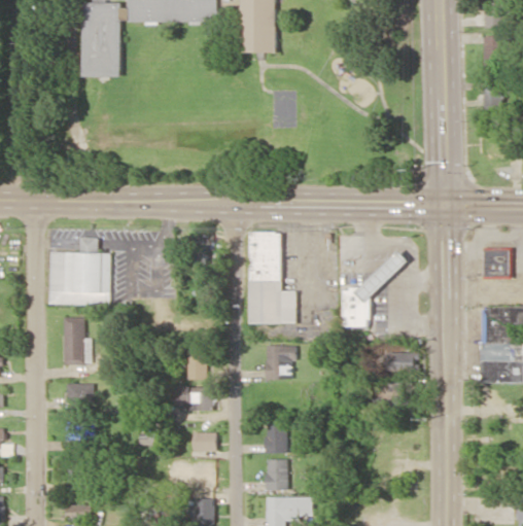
[(120,22),(217,22),(216,0),(127,0),(127,3),(82,3),(82,76),(120,76),(120,22)]
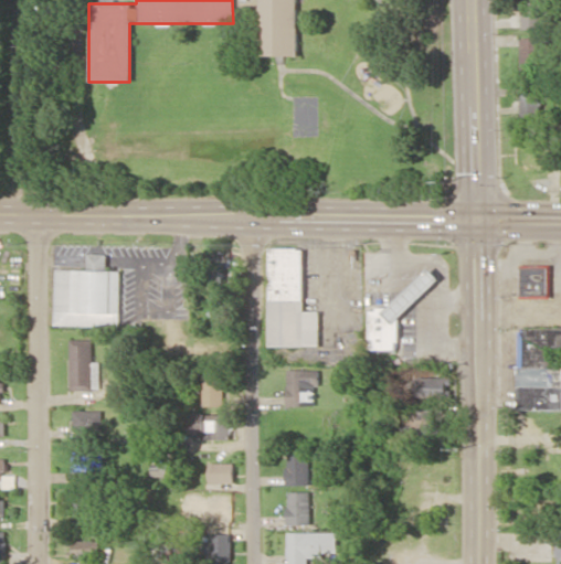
[(297,55),(296,0),(258,0),(258,55),(297,55)]
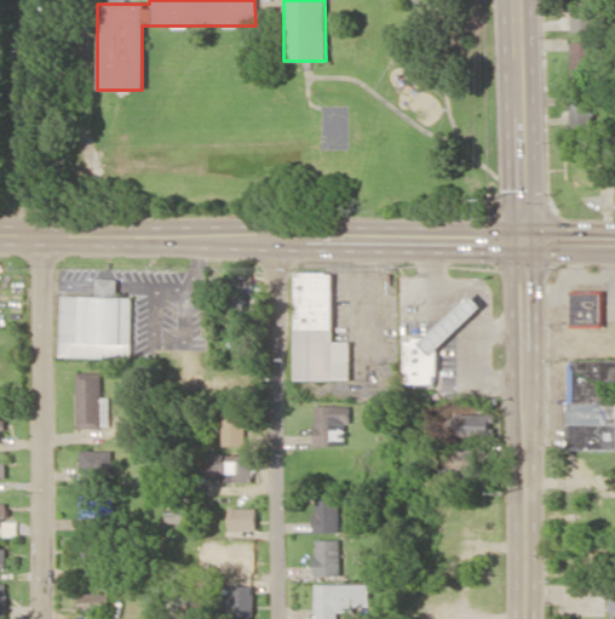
[(567,41),(568,129),(593,127),(592,41),(567,41)]
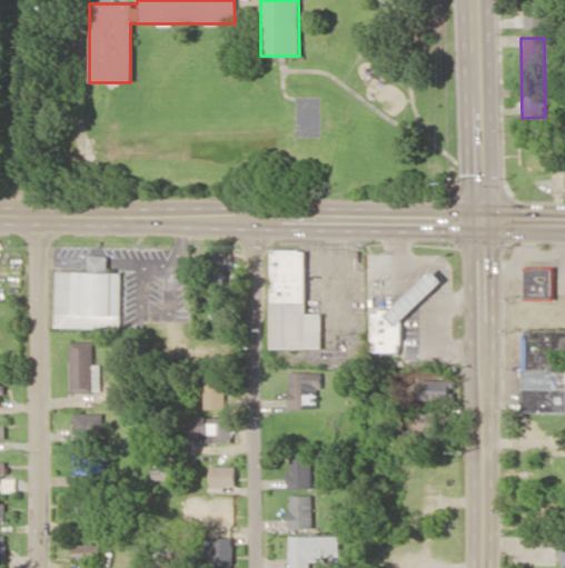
[(269,250),(269,349),(320,349),(319,314),(305,314),(305,250),(269,250)]
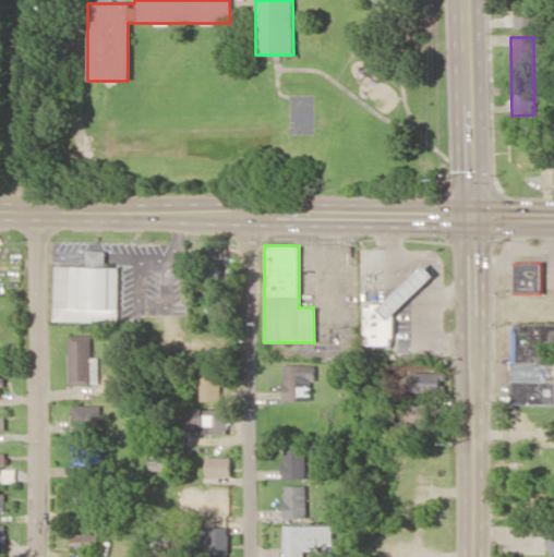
[(103,252),(85,252),(85,266),(103,267),(103,252)]
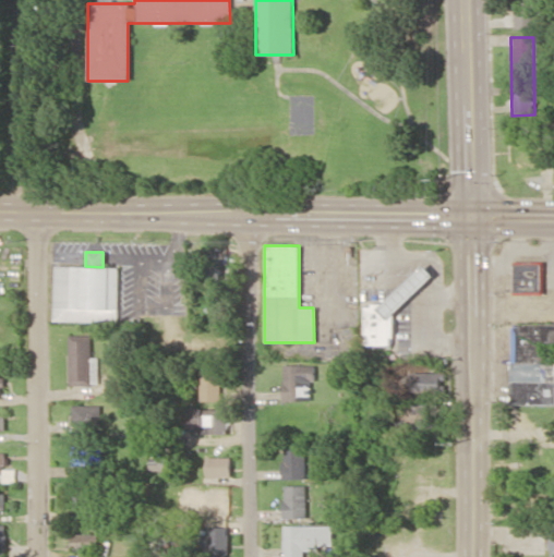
[(512,294),(540,294),(541,263),(512,262),(512,294)]
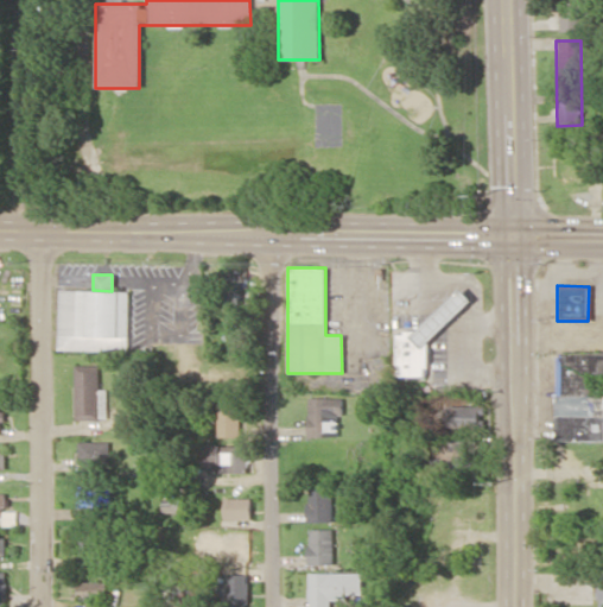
[(394,377),(426,378),(426,342),(470,301),(459,289),(414,332),(402,330),(394,337),(394,377)]
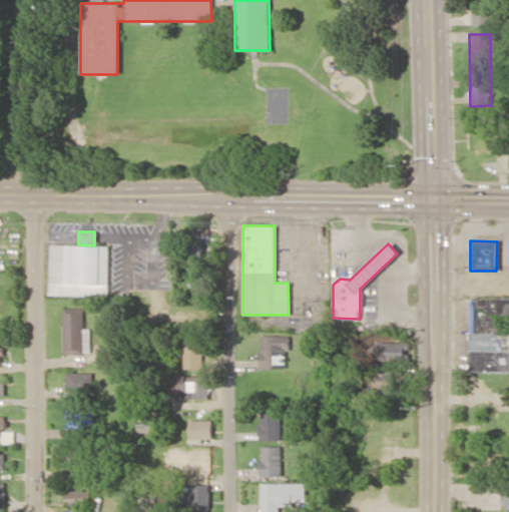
[(106,297),(107,245),(49,245),(48,296),(106,297)]
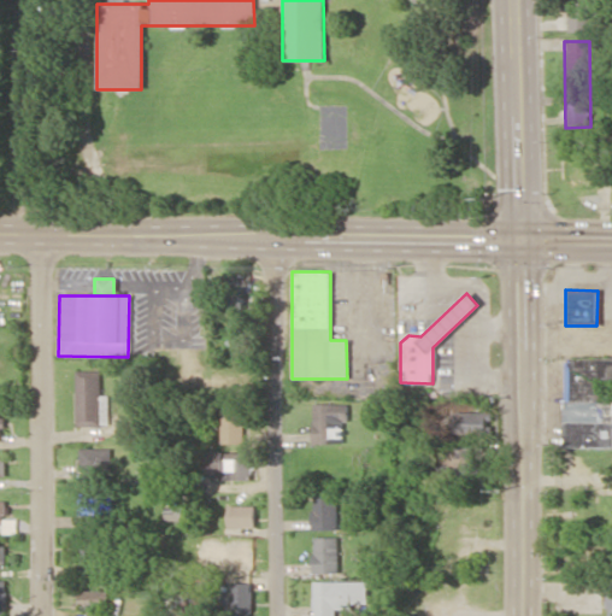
[(611,358),(563,358),(562,447),(611,447),(611,402),(596,402),(596,381),(611,381),(611,358)]
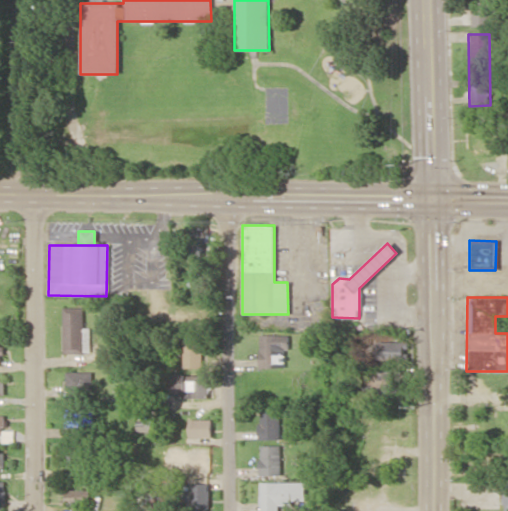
[(61,354),(86,353),(86,329),(81,329),(81,307),(61,307),(61,354)]
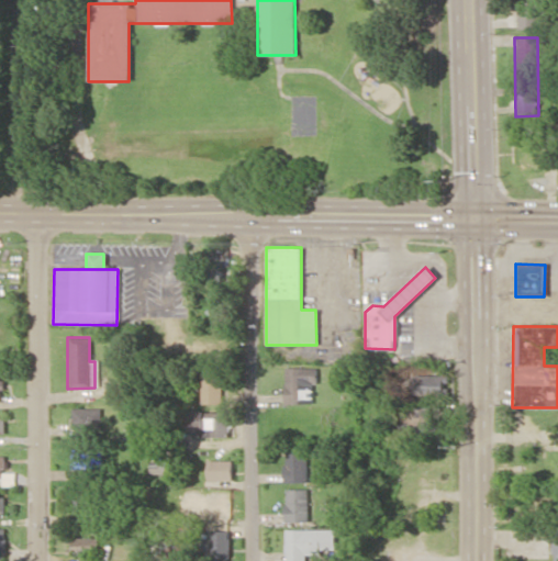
[(315,384),(316,368),(283,368),(283,404),(311,404),(311,384),(315,384)]
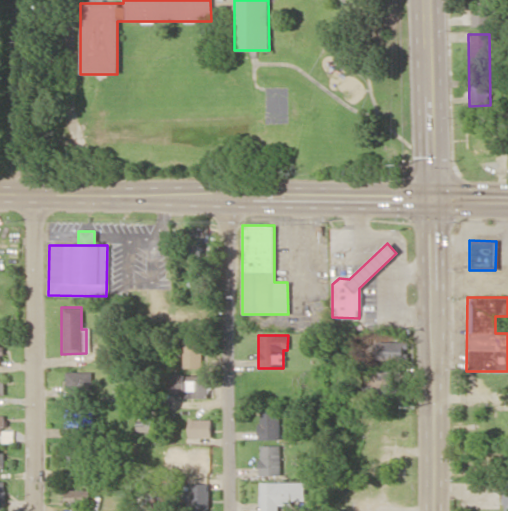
[(199,368),(200,336),(182,336),(181,368),(199,368)]
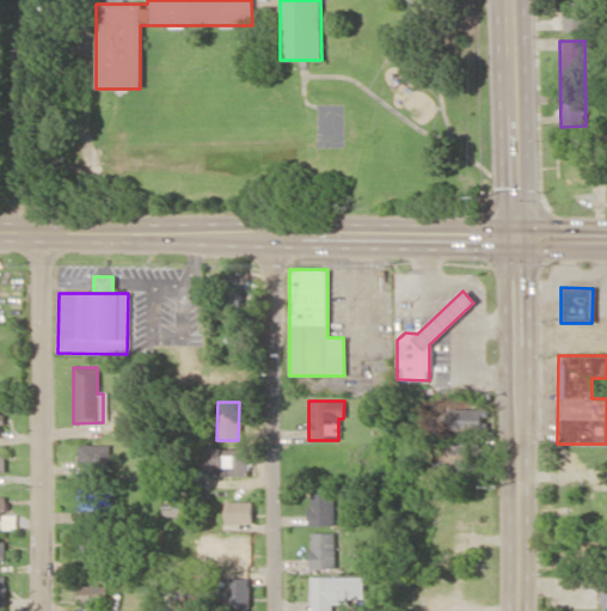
[(483,409),(448,409),(449,431),(483,431),(483,409)]
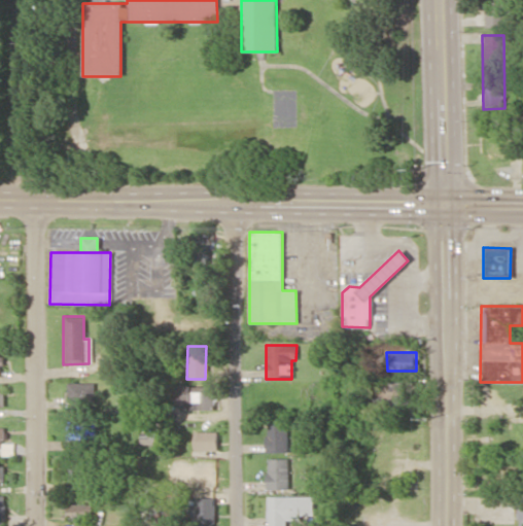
[(382,382),(380,399),(388,400),(388,405),(401,406),(403,383),(382,382)]
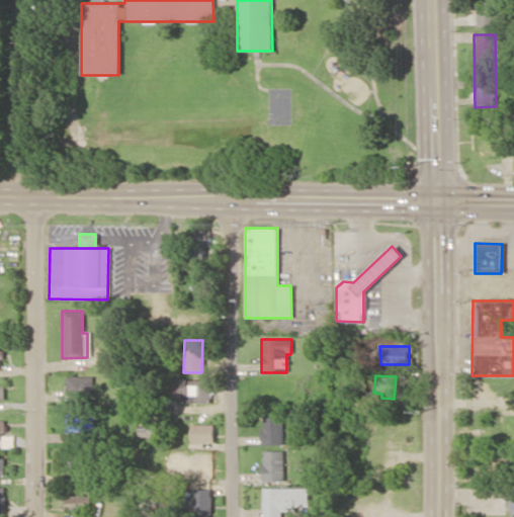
[(90,376),(64,377),(65,398),(90,397),(90,376)]
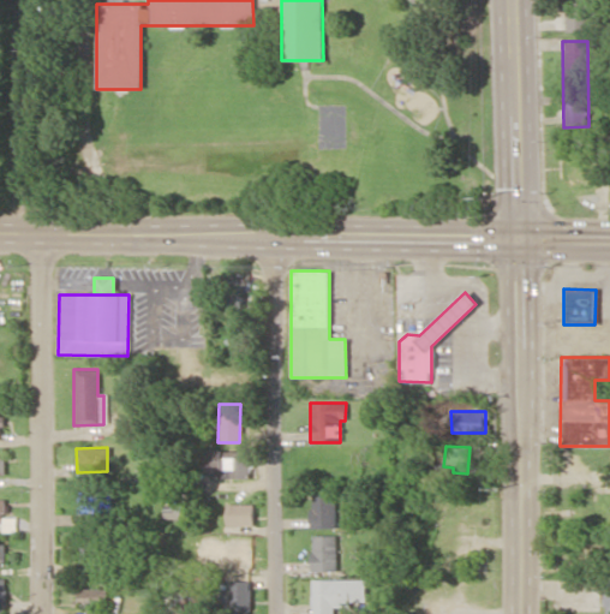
[(203,476),(246,478),(247,452),(204,451),(203,476)]
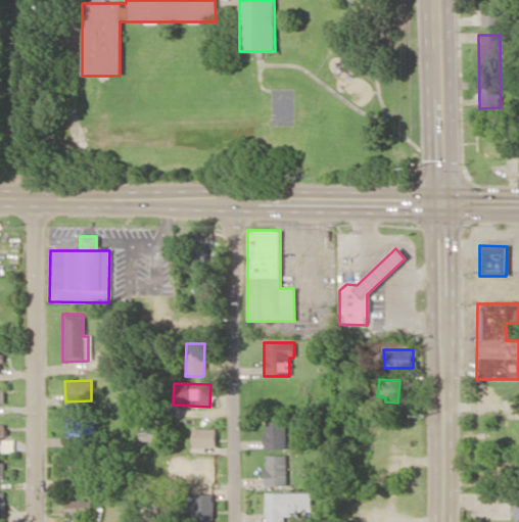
[(263,448),(284,449),(284,418),(264,418),(263,448)]
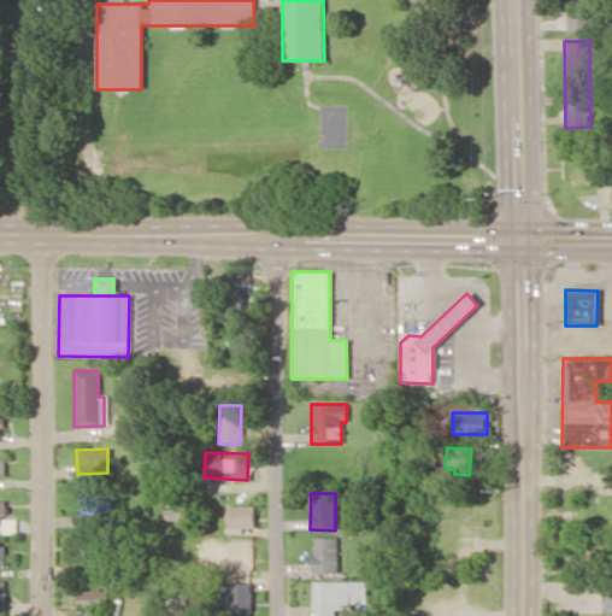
[(253,528),(253,506),(225,506),(225,528),(253,528)]
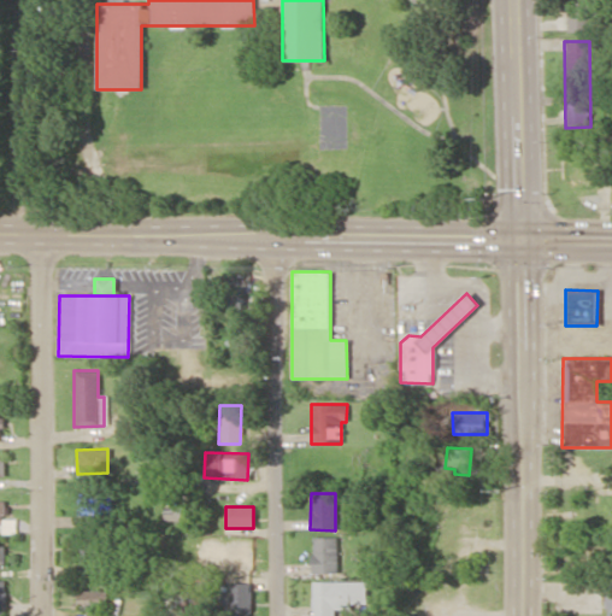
[(335,537),(310,538),(311,574),(336,574),(335,537)]
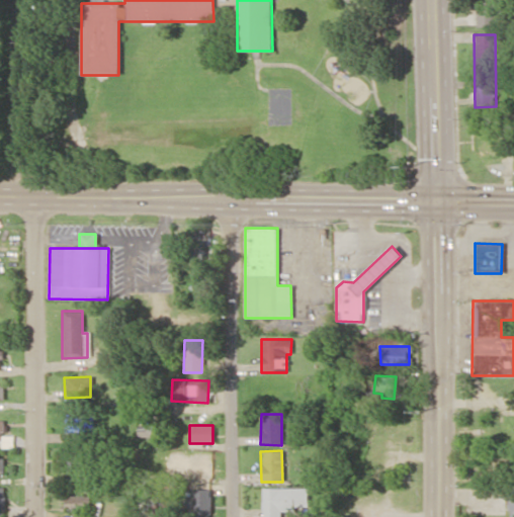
[(192,480),(209,479),(209,452),(191,453),(192,480)]
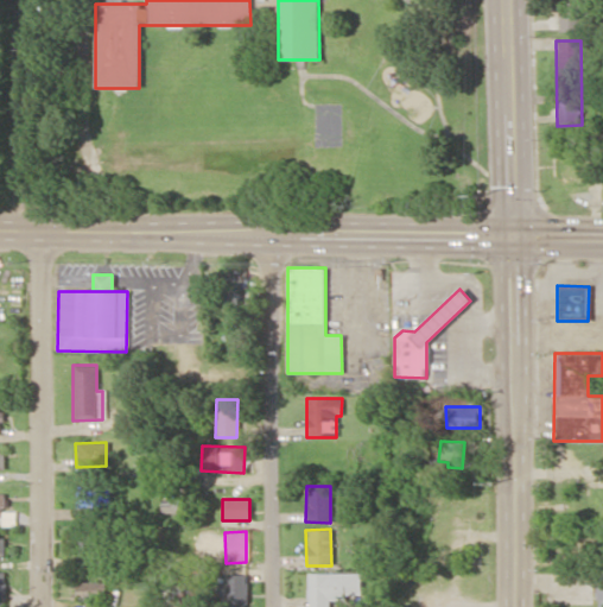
[(99,558),(100,537),(77,537),(76,557),(99,558)]
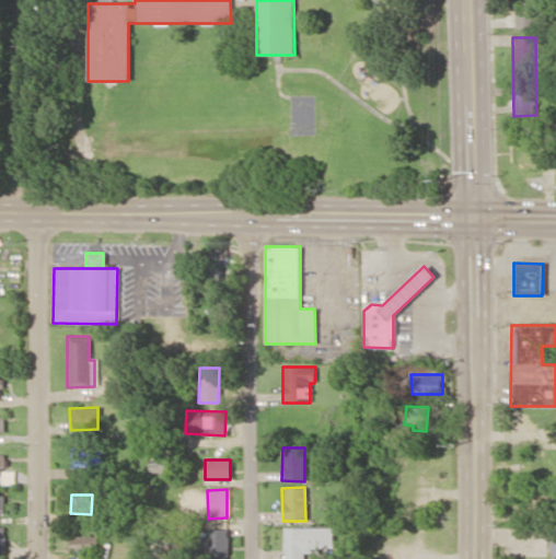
[(332,528),(281,527),(281,558),(301,558),(302,554),(317,554),(317,548),(332,548),(332,528)]
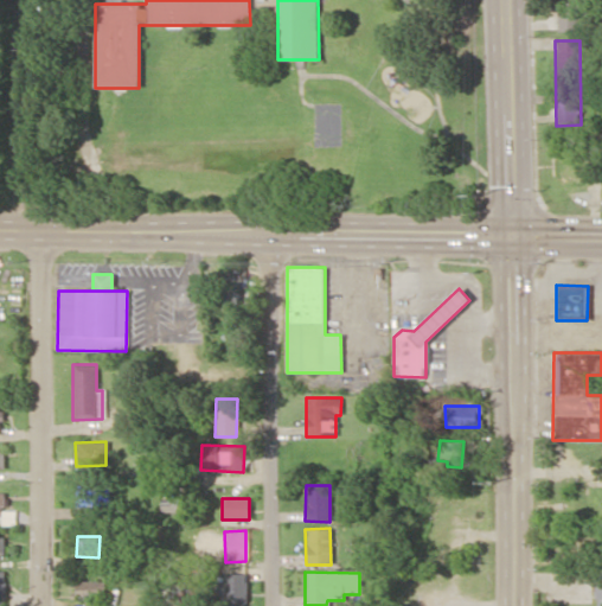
[(223,605),(244,605),(245,574),(224,574),(223,605)]
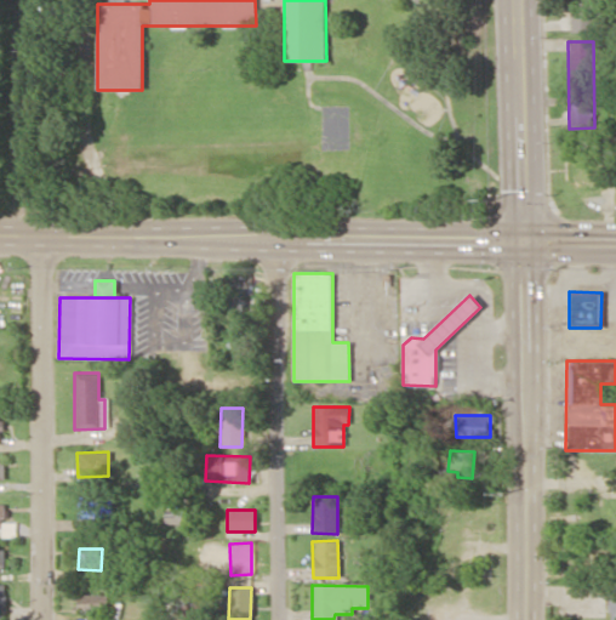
[(78,612),(107,613),(107,595),(78,593),(78,612)]
